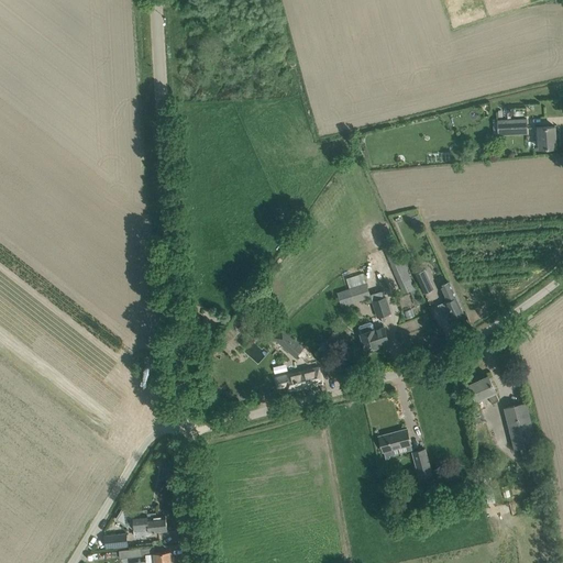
[(499,120),(500,135),(529,133),(528,119),(499,120)]
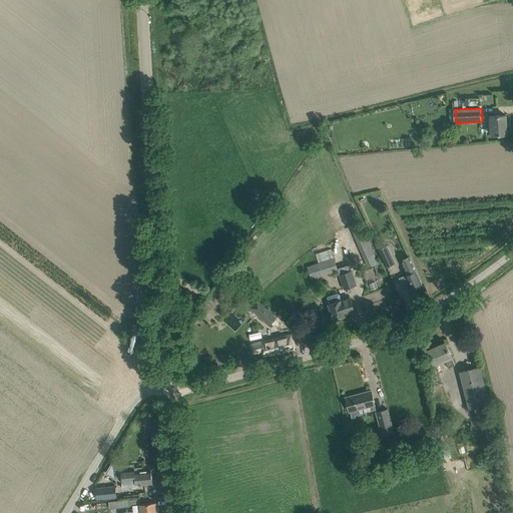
[(489,127),(492,126),(492,135),(506,134),(505,115),(488,116),(489,127)]
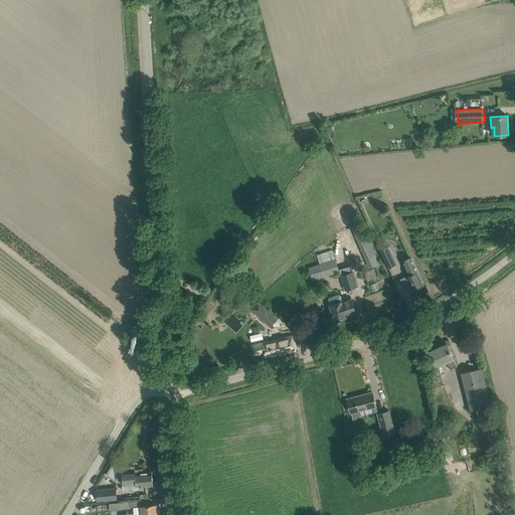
[(357,242),(369,268),(380,263),(369,237),(357,242)]
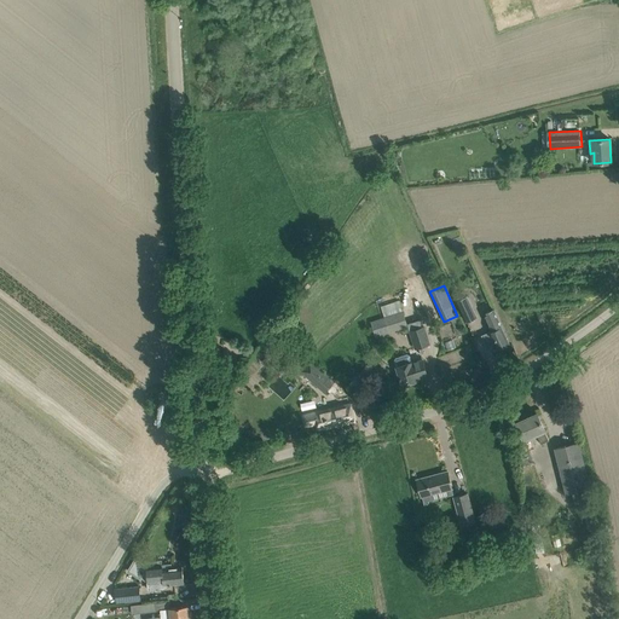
[(457,300),(468,322),(476,318),(466,296),(457,300)]
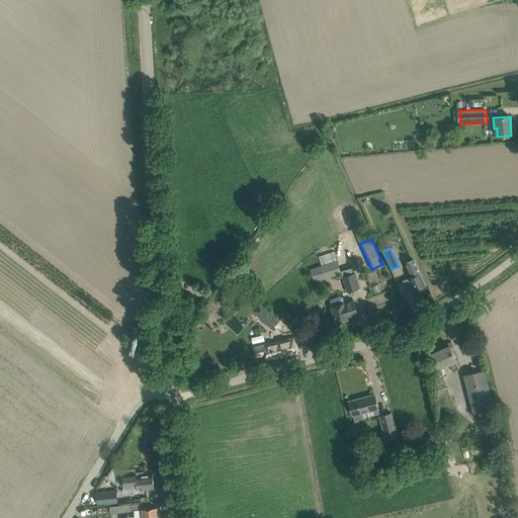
[(412,276),(410,277),(403,280),(408,291),(415,288),(416,291),(426,287),(422,278),(413,259),(406,262),(412,276)]
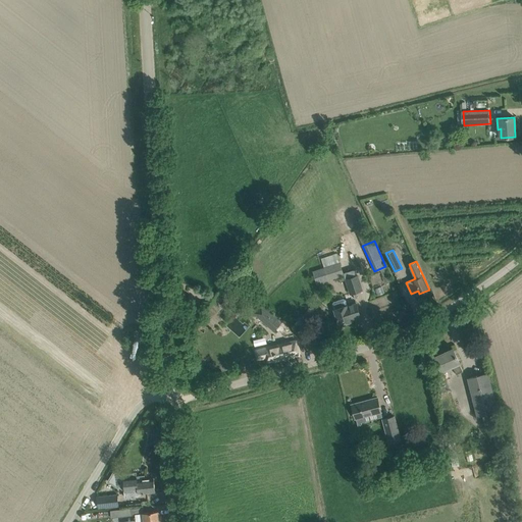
[(323,267),(327,280),(345,275),(341,262),(323,267)]
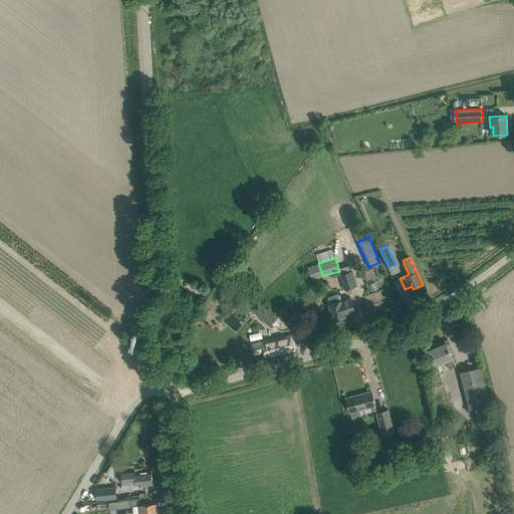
[(339,275),(344,289),(356,285),(351,270),(339,275)]
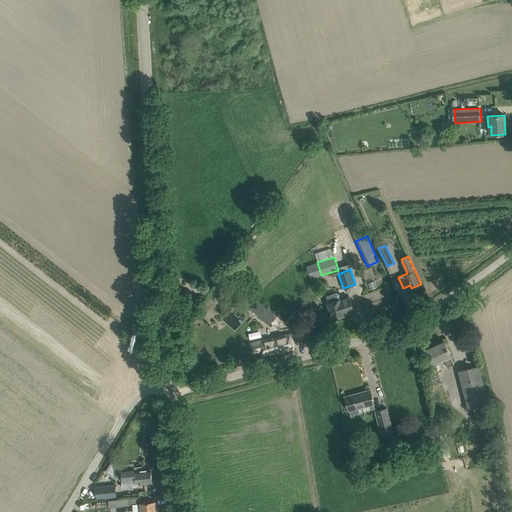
[(374,272),(377,278),(384,275),(381,269),(374,272)]
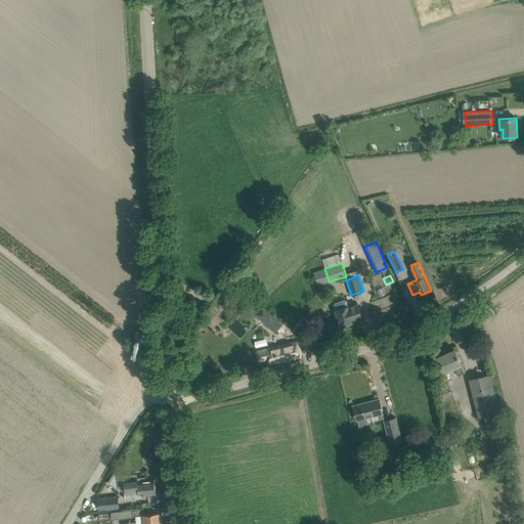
[(353,322),(353,320),(361,317),(357,302),(348,305),(346,302),(344,302),(344,300),(335,303),(334,305),(340,326),(353,322)]
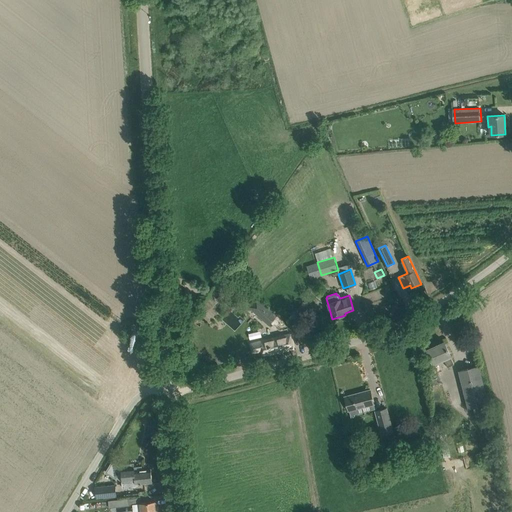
[(248,306),(268,325),(277,316),(256,297),(248,306)]
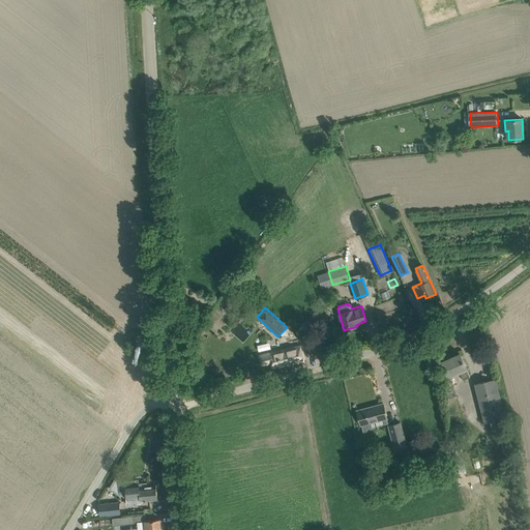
[(300,346),(259,356),(261,365),(270,363),(271,367),(282,366),(303,360),(301,351),(300,346)]
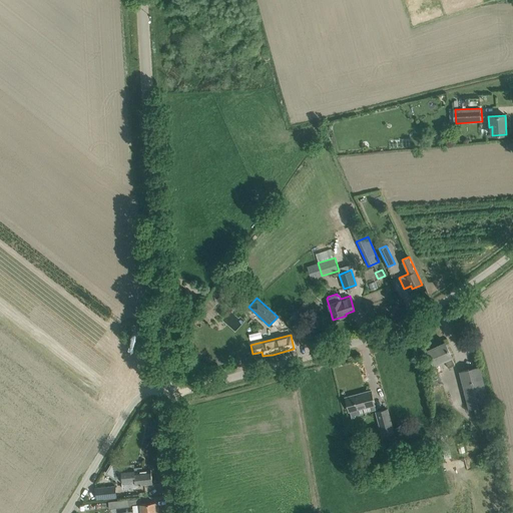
[(428,351),(434,365),(444,360),(448,368),(455,365),(451,357),(445,343),(428,351)]
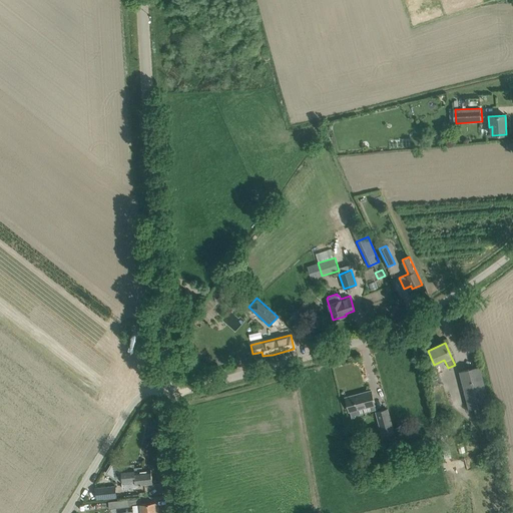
[(460,372),(469,404),(472,403),(476,418),(478,417),(480,423),(491,420),(486,400),(487,399),(479,367),(460,372)]
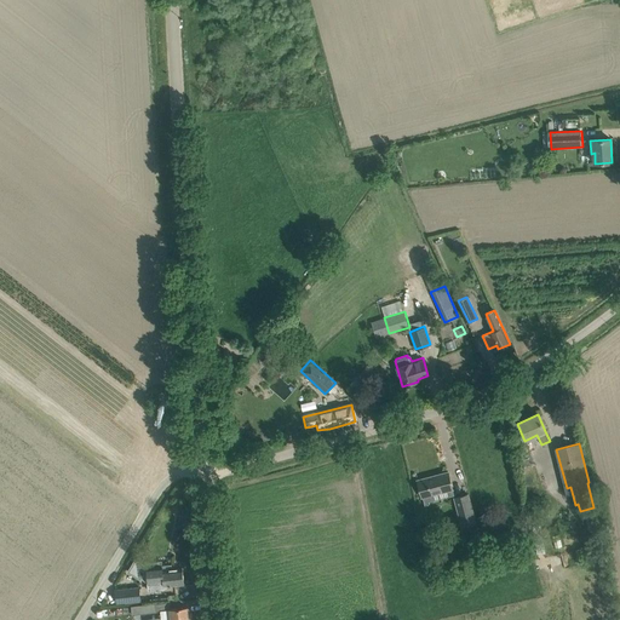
[(417,480),(422,498),(453,489),(448,472),(417,480)]
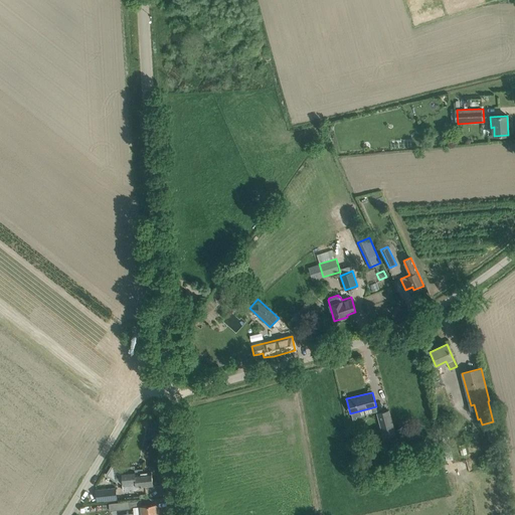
[(376,413),(383,438),(396,434),(389,409),(376,413)]
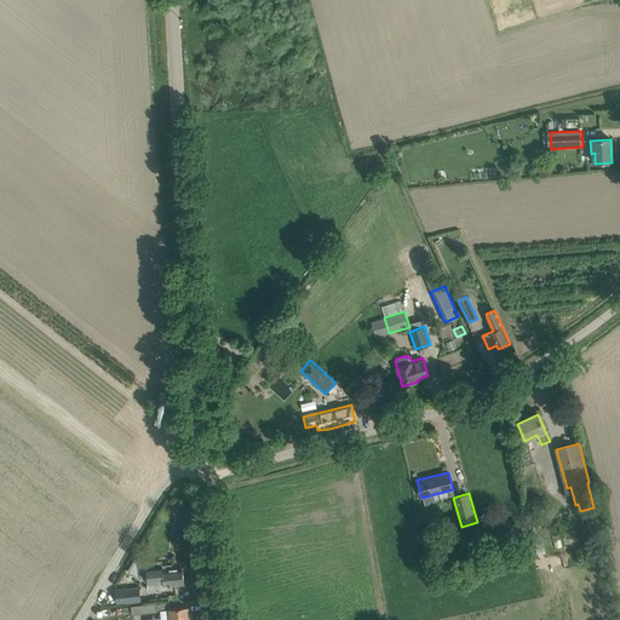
[(487,537),(491,551),(515,545),(510,529),(487,537)]
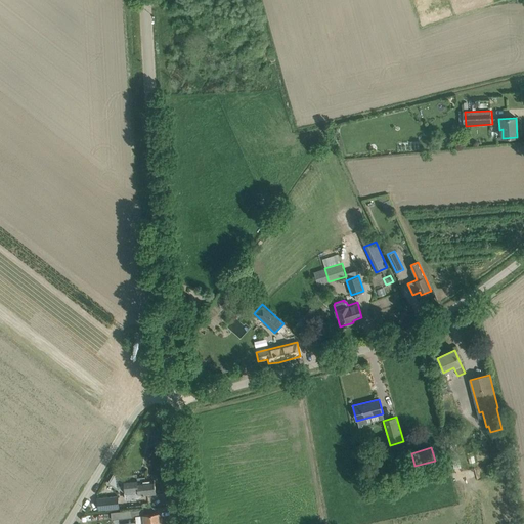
[(117,471),(116,470),(108,483),(118,489),(119,487),(124,491),(125,491),(126,499),(139,497),(139,495),(156,493),(155,480),(145,481),(144,478),(126,479),(123,477),(124,475),(123,475),(123,476),(116,472),(117,471)]
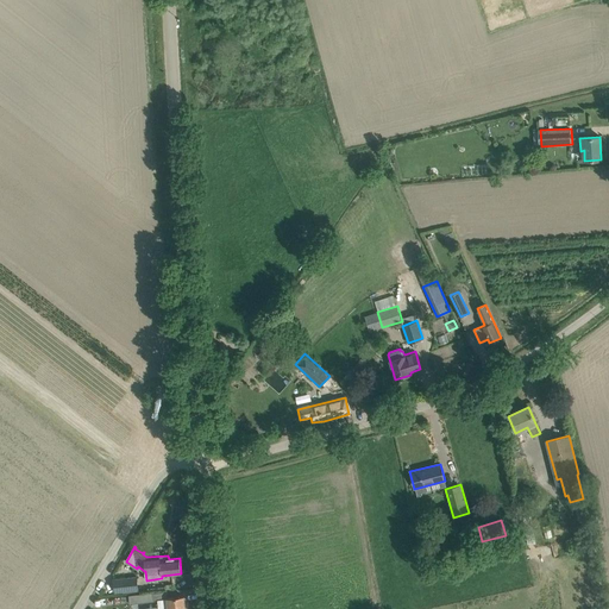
[(115,577),(117,591),(140,590),(139,576),(115,577)]
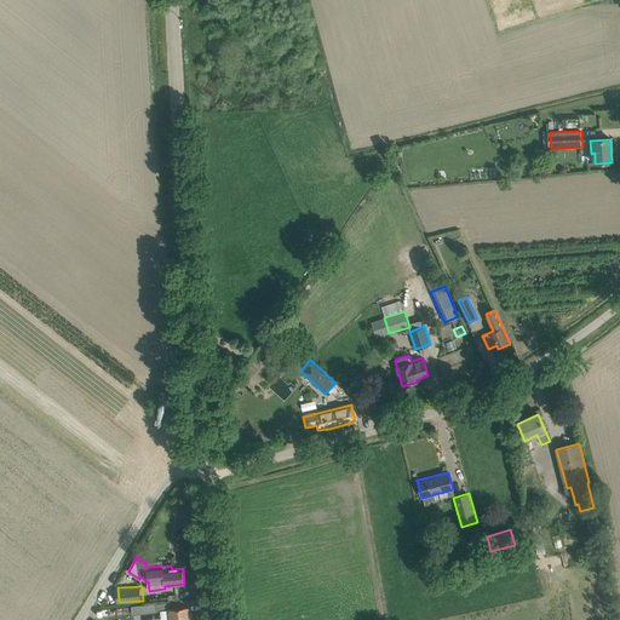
[(131,607),(132,615),(156,612),(155,603),(131,607)]
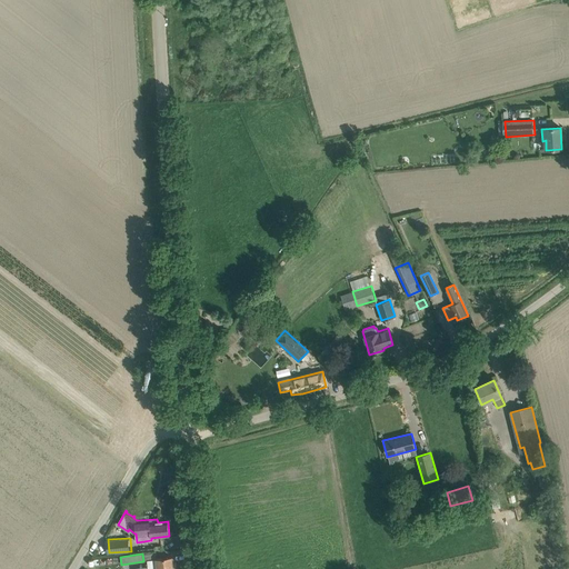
[(172,568),(171,557),(147,560),(148,568),(172,568)]
